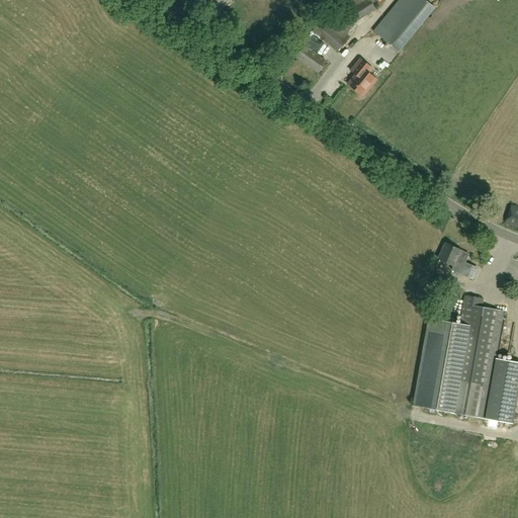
[(375,9),(369,0),(346,0),(339,5),(352,25),(375,9)]
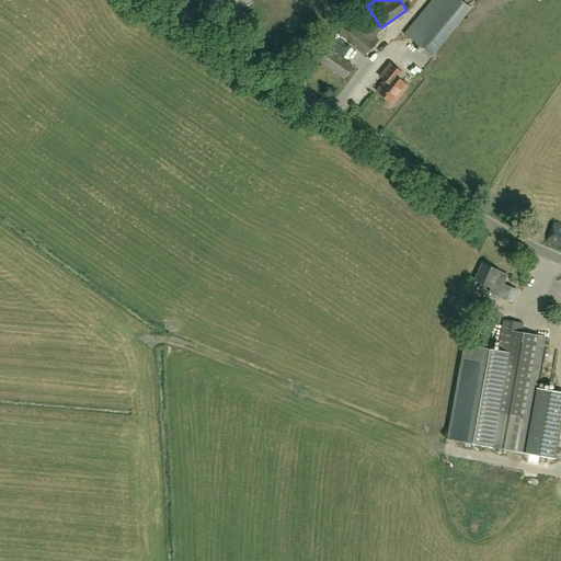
[(432,57),(470,10),(458,0),(432,0),(404,34),(432,57)]
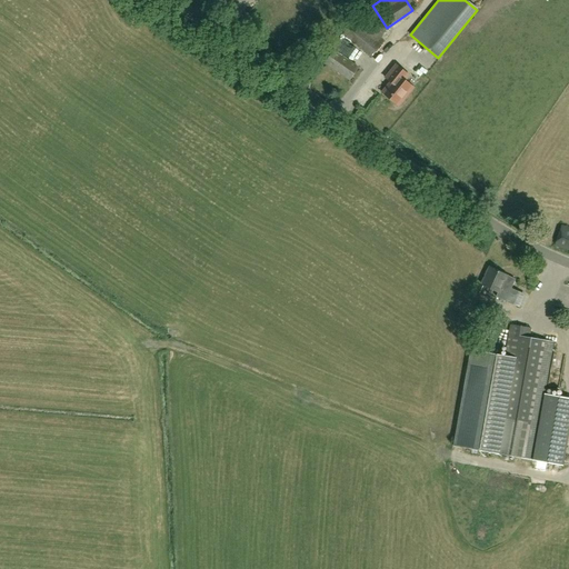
[(343,33),(370,57),(385,41),(380,37),(387,29),(365,10),(357,20),(356,20),(343,33)]
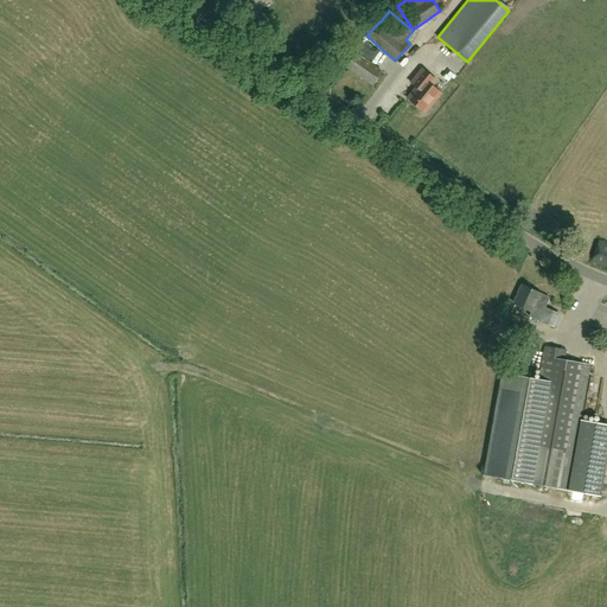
[(383,74),(358,56),(349,69),(374,87),(383,74)]
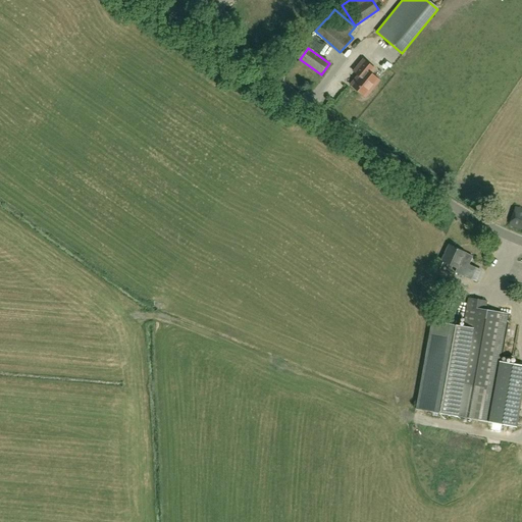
[(286,70),(295,72),(301,55),(293,53),(286,70)]
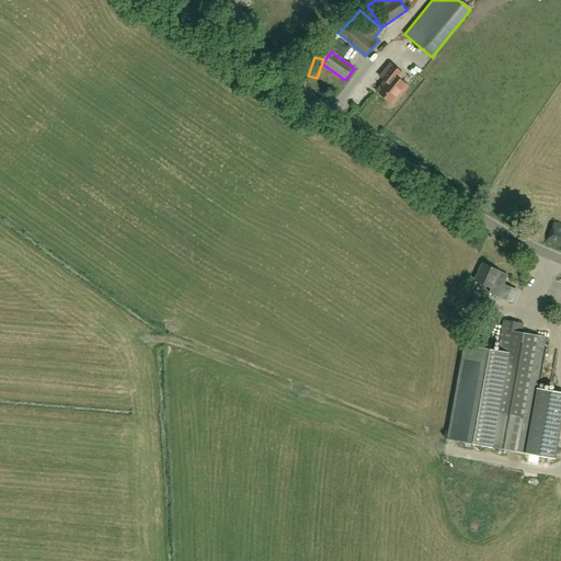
[(408,87),(400,79),(404,73),(392,64),(381,77),(386,81),(378,91),(393,104),(408,87)]
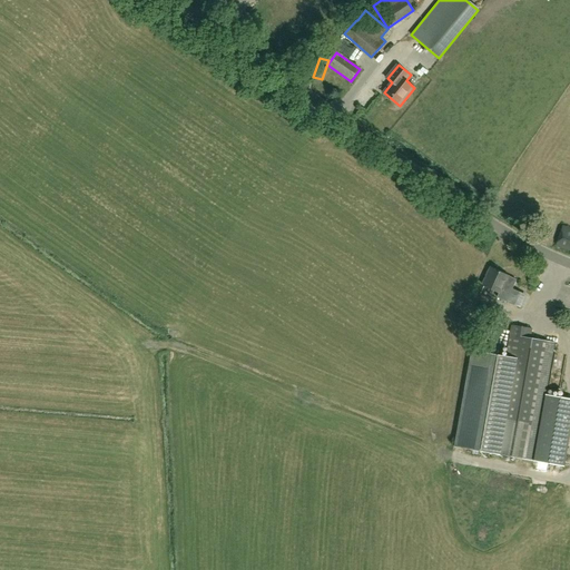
[(556,246),(569,251),(569,228),(561,226),(556,246)]
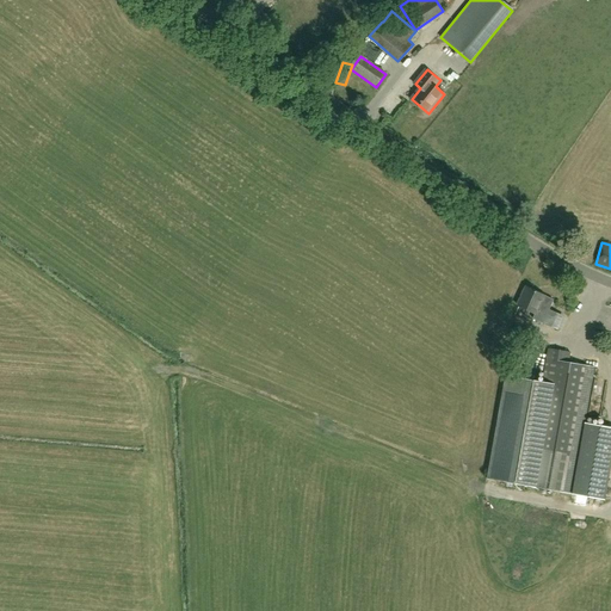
[(526,287),(518,306),(536,314),(534,319),(543,322),(554,300),(526,287)]
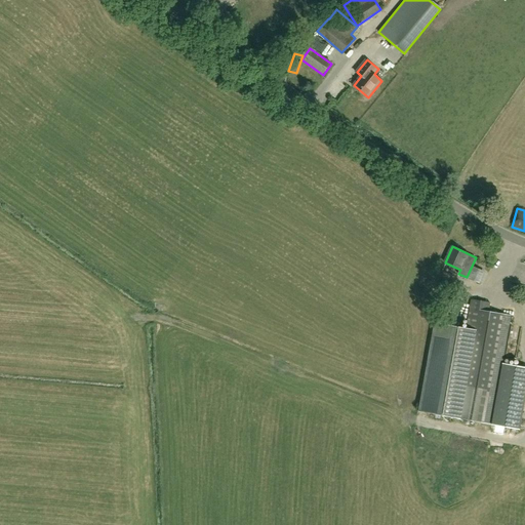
[(505,280),(507,275),(493,270),(491,275),(505,280)]
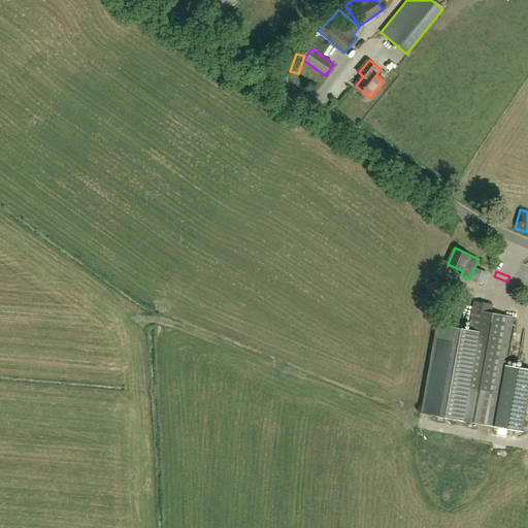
[(527,401),(527,369),(505,366),(514,318),(491,314),(493,304),(474,301),(469,328),(437,323),(422,414),(494,427),(523,432),(527,401)]
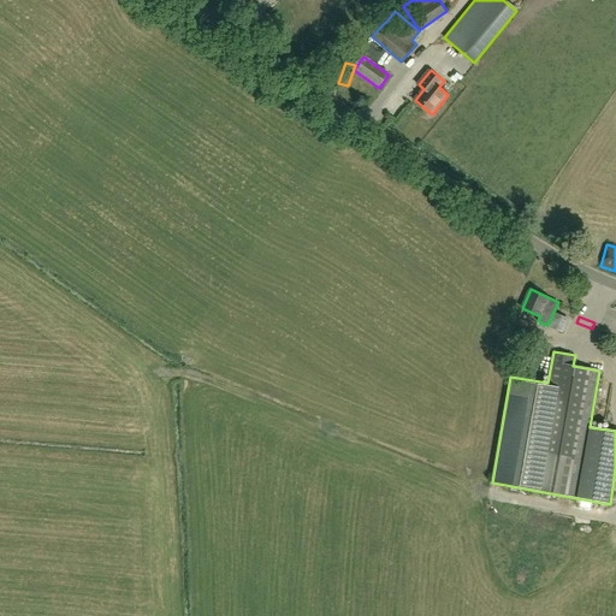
All buildings are outlined.
